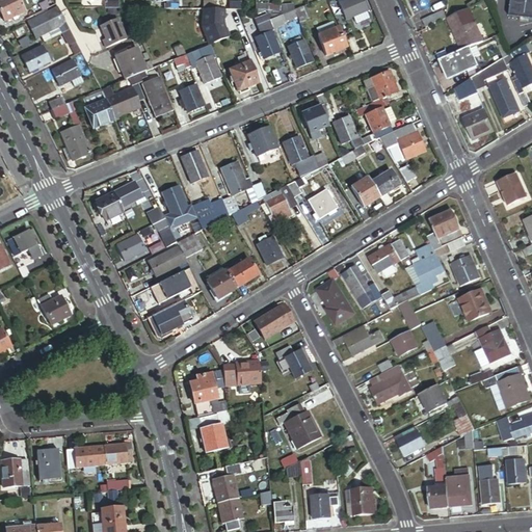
[(25,12),(19,0),(0,0),(0,11),(6,23),(25,12)]
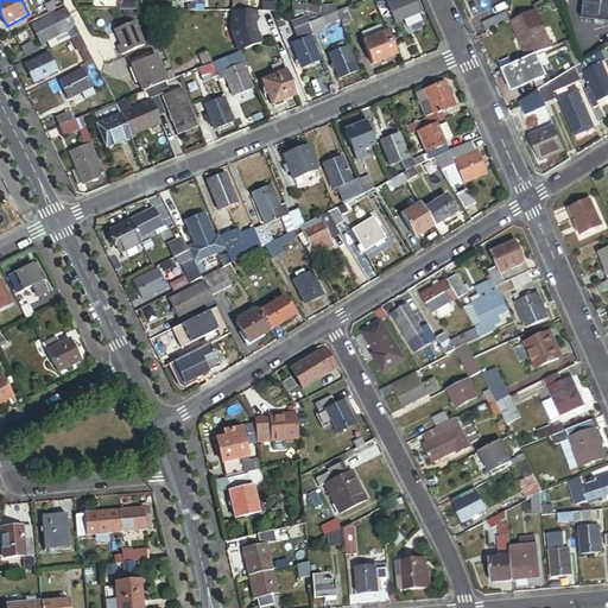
[(419,13),(413,0),(385,0),(396,24),(403,20),(406,27),(422,21),(418,14),(419,13)]
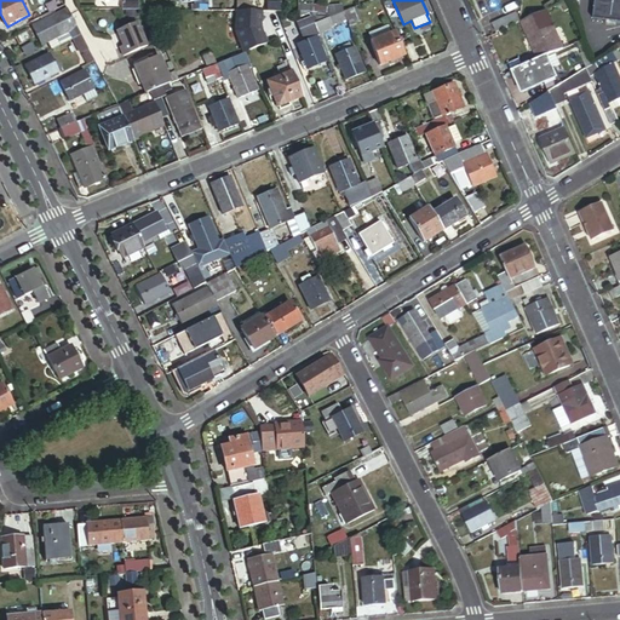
[(619,26),(619,10),(619,0),(595,0),(592,22),(619,26)]
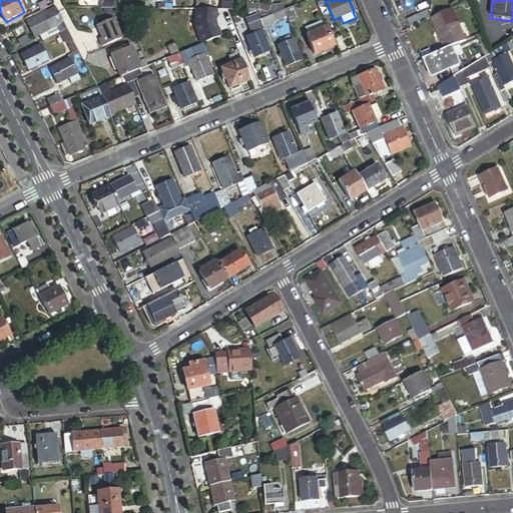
[(221,2),(221,9),(234,10),(234,6),(232,6),(232,2),(221,2)]
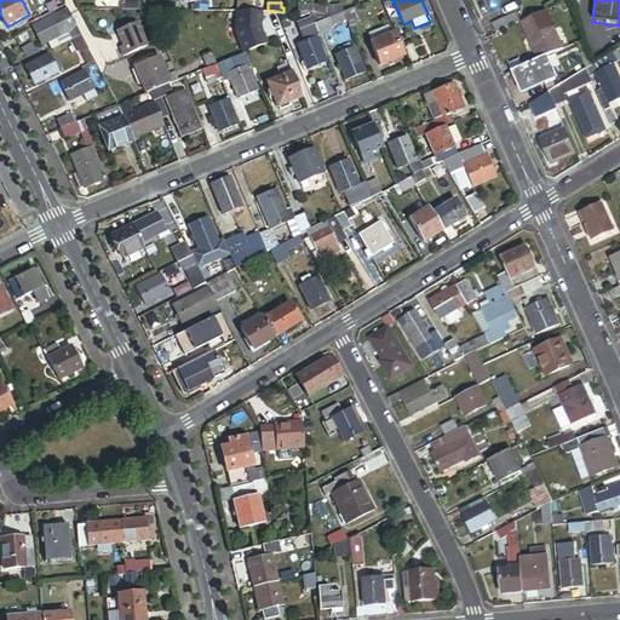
[(343,6),(327,7),(327,13),(326,19),(329,18),(344,12),(343,6)]
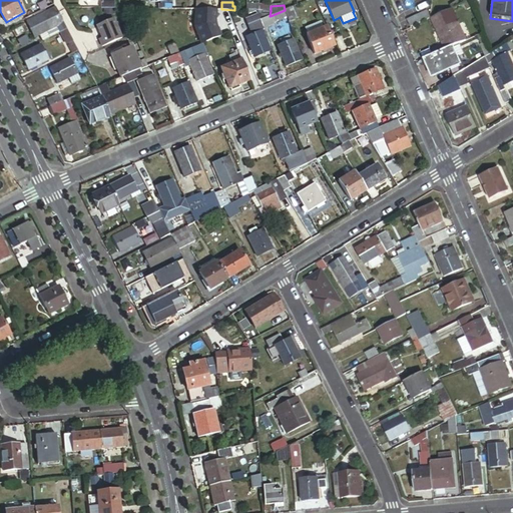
[(67,30),(56,7),(26,22),(34,38),(40,35),(57,27),(60,33),(67,30)]
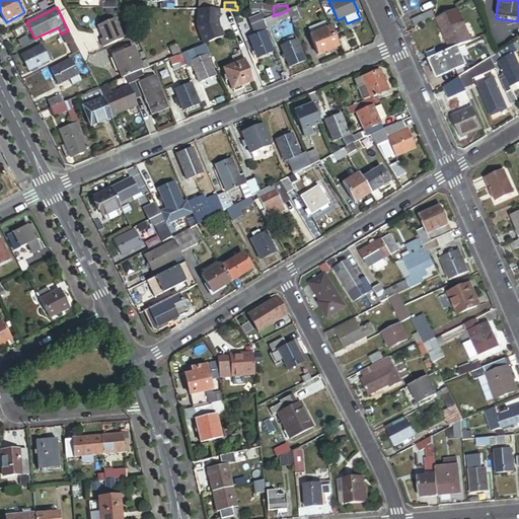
[(301,20),(296,7),(288,10),(290,16),(293,24),(301,20)]
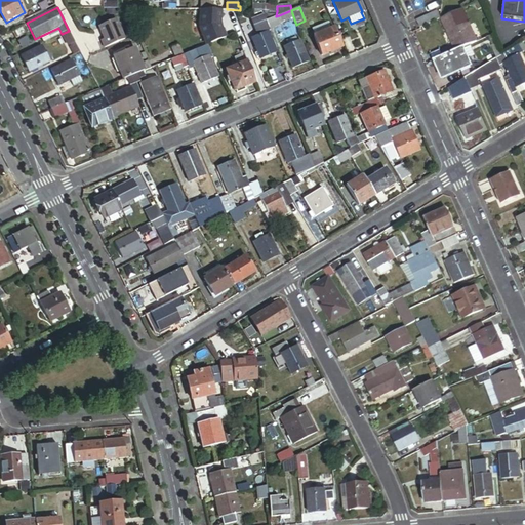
[(213,9),(201,9),(200,27),(206,44),(227,37),(224,28),(221,29),(220,26),(221,9),(213,9)]
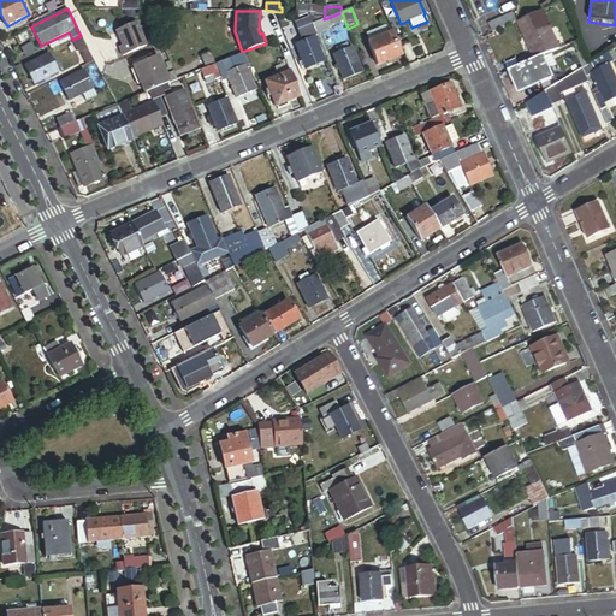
[(342,12),(327,18),(329,23),(330,25),(344,19),(342,12)]
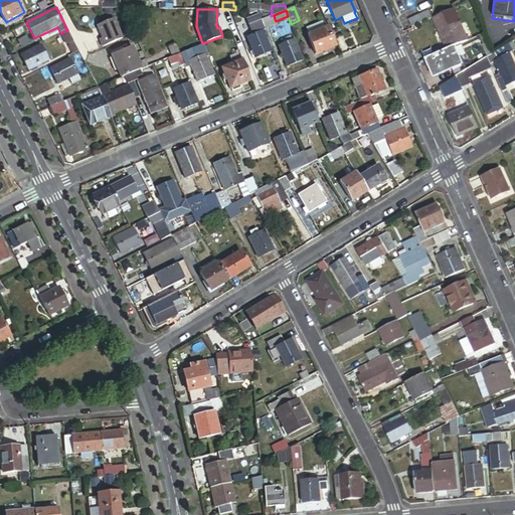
[(467,41),(453,10),(436,18),(443,33),(441,34),(448,49),(455,47),(467,41)]
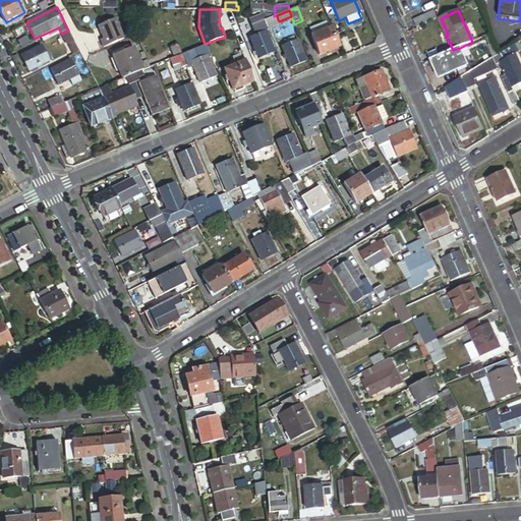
[(417,29),(438,19),(435,12),(414,20),(417,29)]
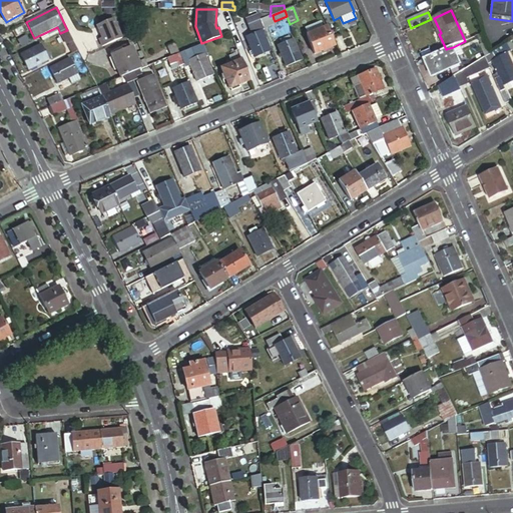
[(248,25),(260,20),(258,15),(245,20),(248,25)]
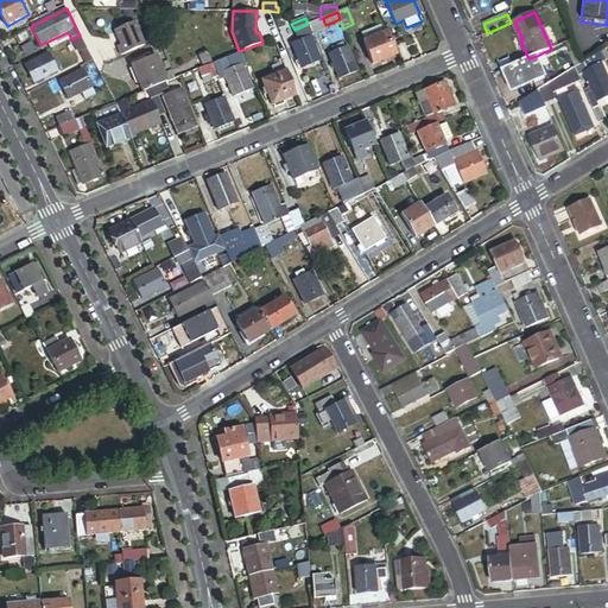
[(323,18),(320,19),(308,24),(311,32),(324,27),(323,24),(324,23),(323,18)]
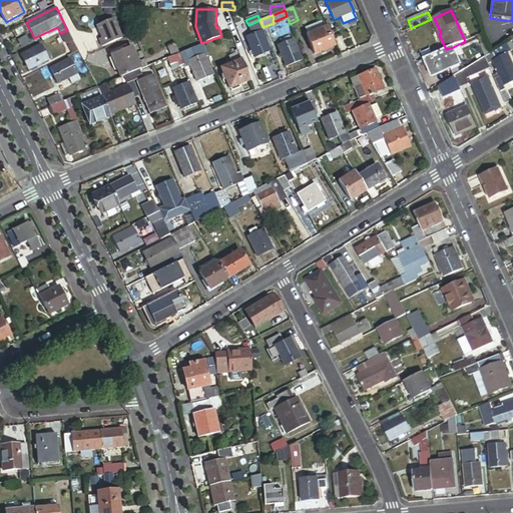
[(122,39),(113,18),(96,25),(101,38),(98,39),(102,47),(122,39)]
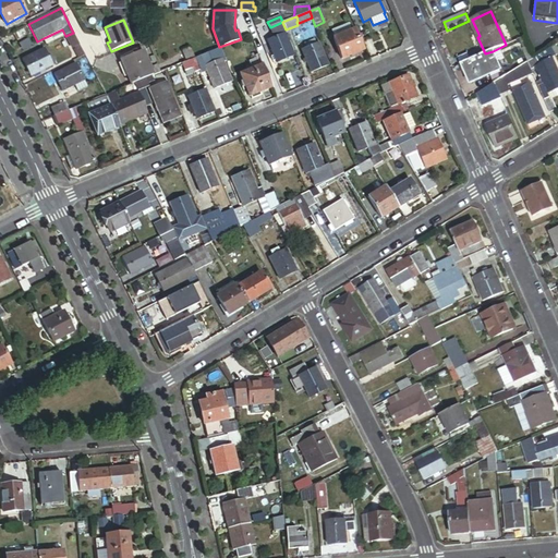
[(286,29),(282,22),(270,27),(271,32),(274,31),(275,34),(283,31),(286,29)]
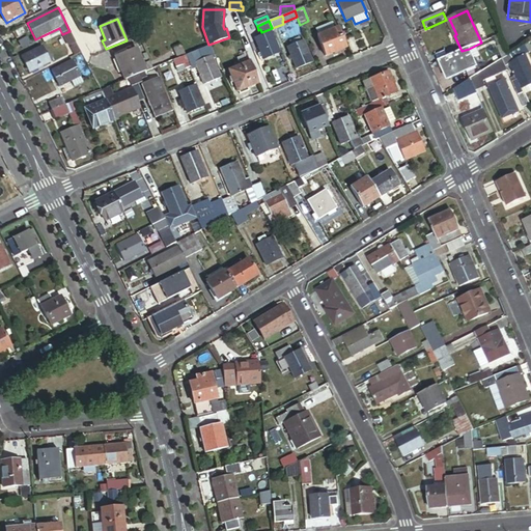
[(62,34),(59,28),(42,36),(45,44),(62,34)]
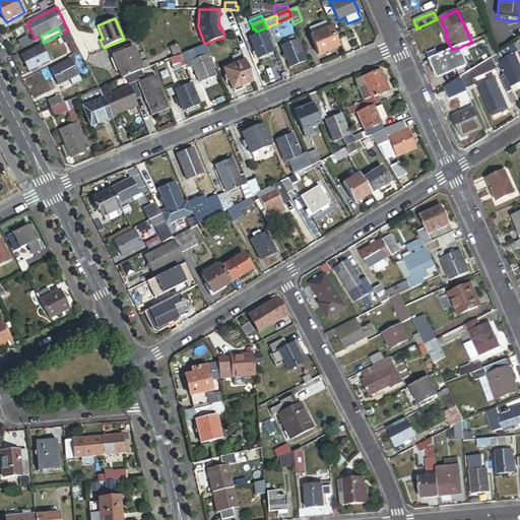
[(339,47),(331,27),(311,36),(319,56),(339,47)]
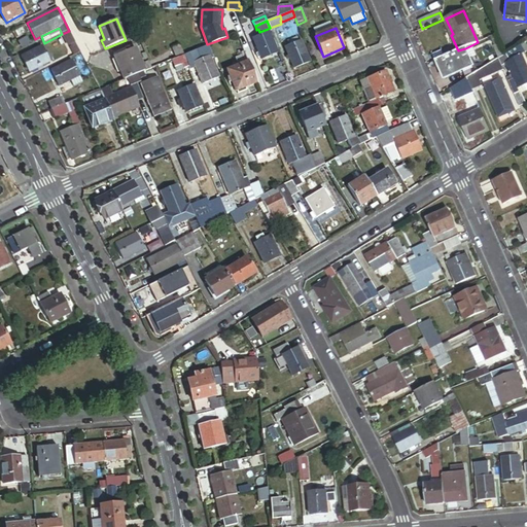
[(278,53),(268,29),(259,32),(258,29),(256,30),(258,36),(253,38),(261,60),(278,53)]
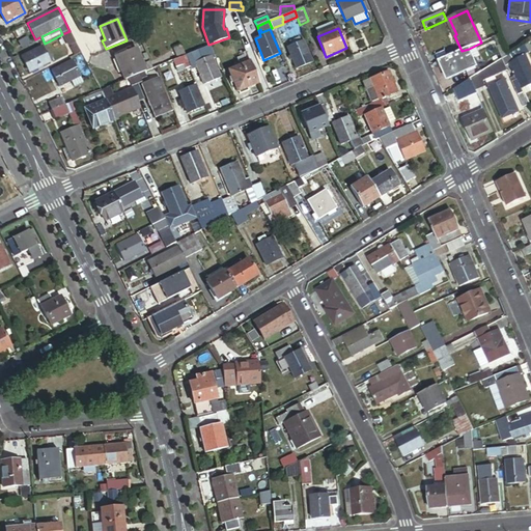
[(75,43),(70,31),(62,34),(67,46),(75,43)]
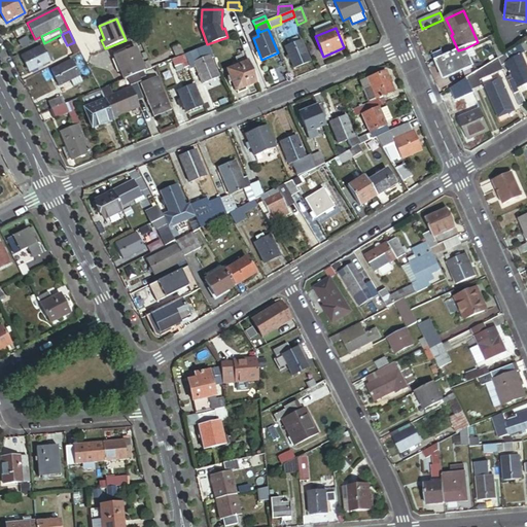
[(310,62),(301,40),(285,47),(294,68),(310,62)]
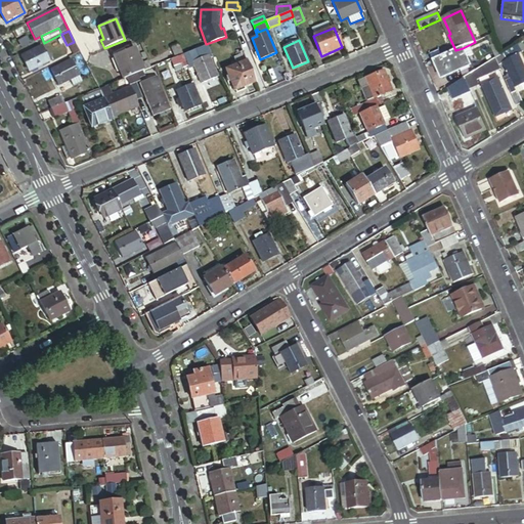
[(207,45),(183,54),(186,61),(188,67),(193,64),(202,83),(217,77),(210,58),(212,57),(207,45)]
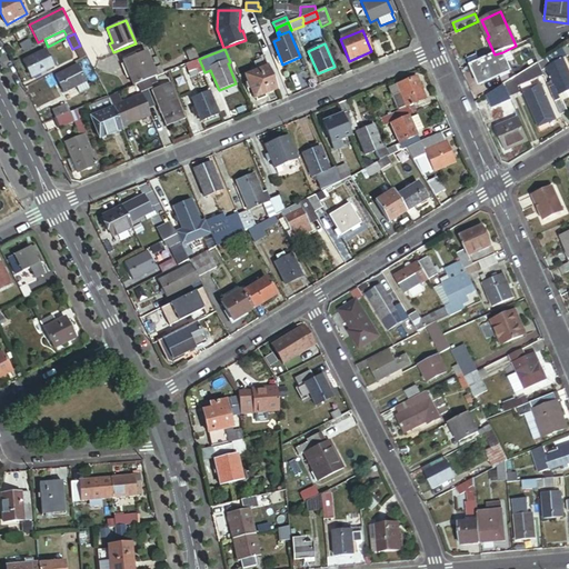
[(53,67),(46,50),(23,61),(32,78),(53,67)]
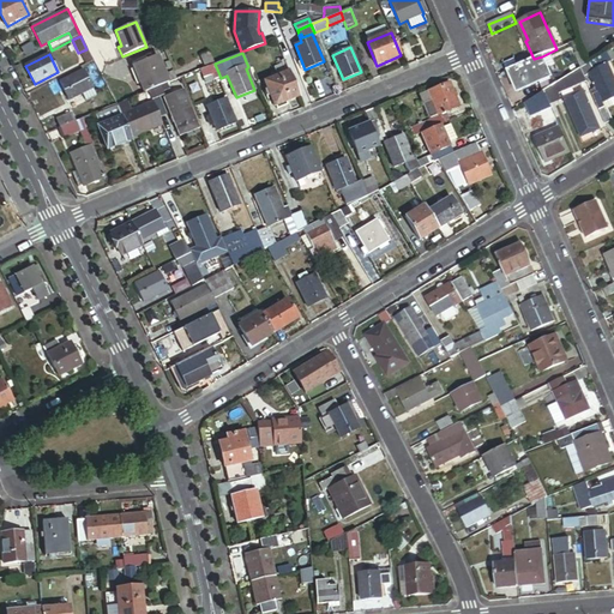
[(163,85),(167,84),(164,78),(155,56),(132,67),(143,94),(149,91),(163,85)]
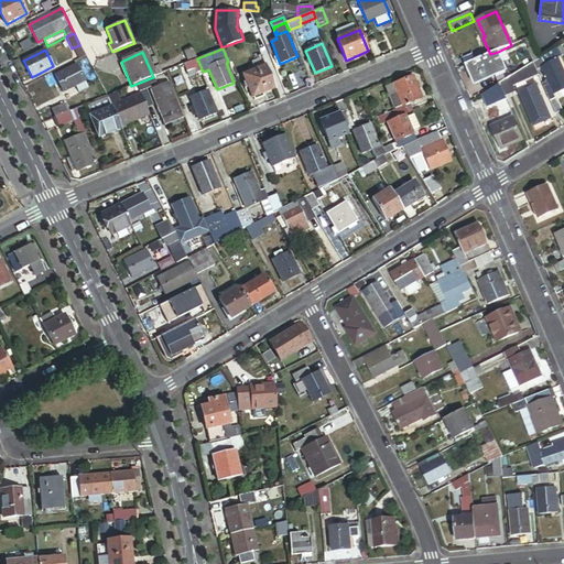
[(490,54),(465,66),(469,75),(473,74),(477,85),(507,72),(498,52),(490,54)]
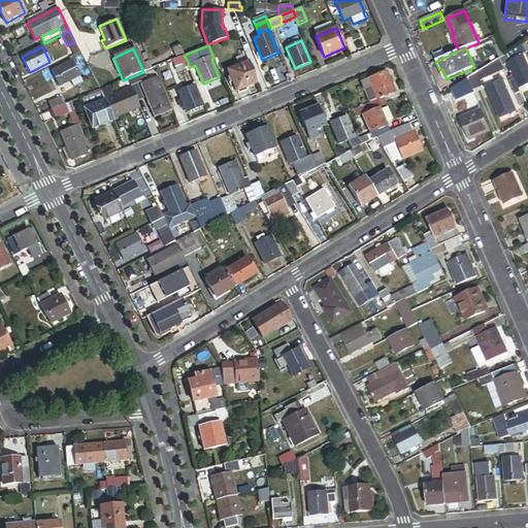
[(518,48),(499,60),(503,67),(507,64),(519,58),(521,56),(518,48)]
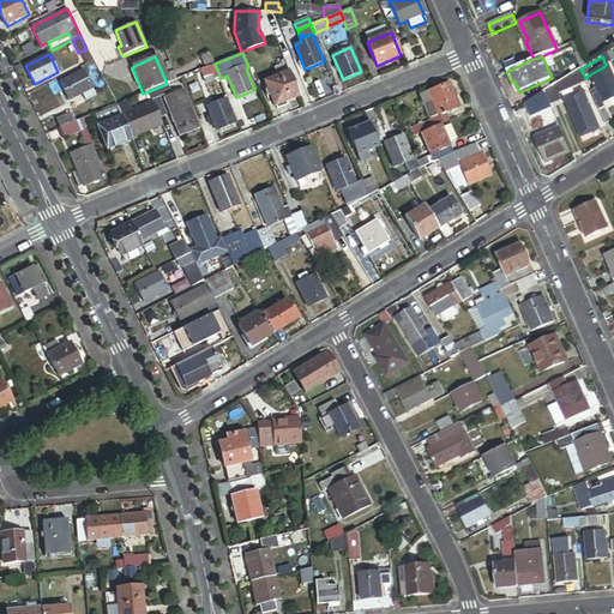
[(218,72),(215,64),(200,70),(203,74),(205,73),(208,77),(212,74),(218,72)]
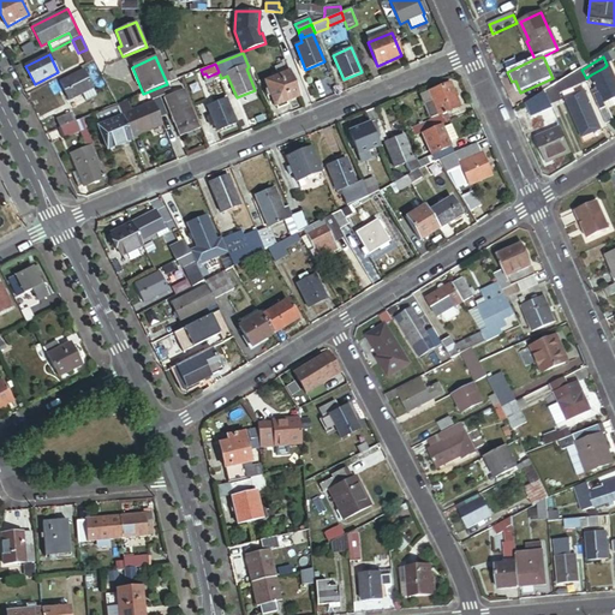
[(607,75),(604,67),(591,75),(593,81),(607,75)]
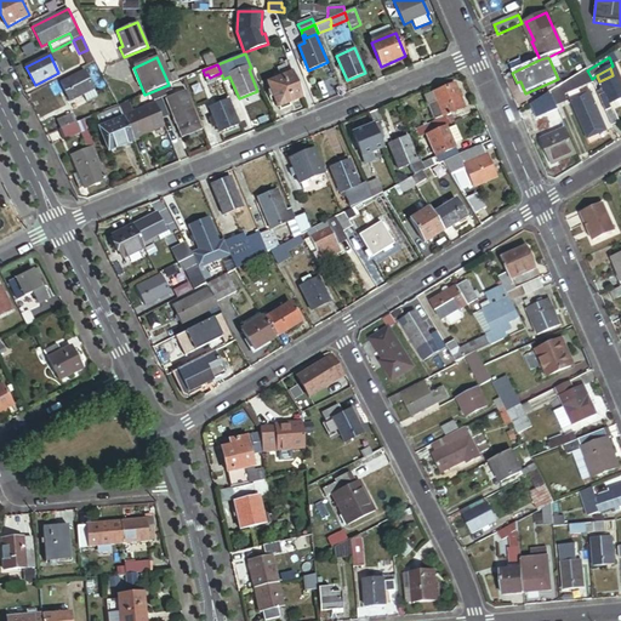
[(93,90),(84,70),(60,83),(69,102),(83,96),(86,103),(97,97),(93,90)]
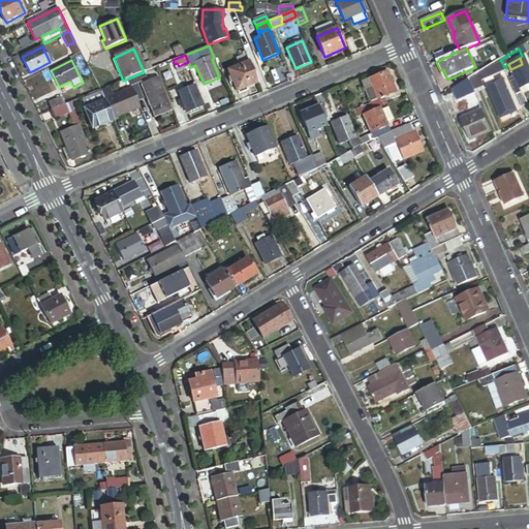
[(504,67),(500,60),(469,80),(474,91),(484,87),(480,80),(495,72),(495,75),(505,71),(504,67)]
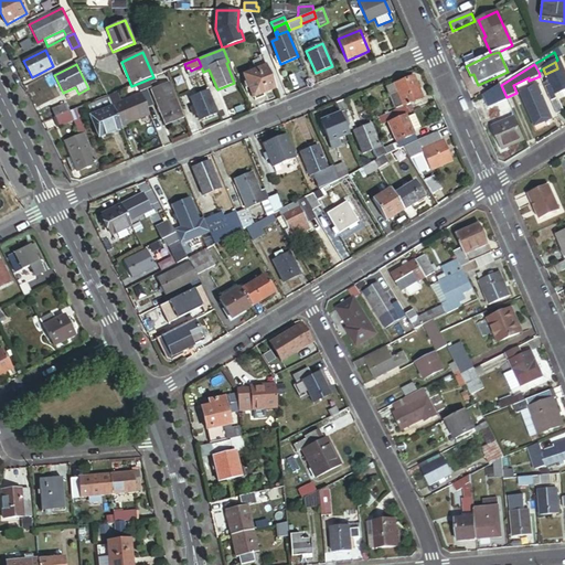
[(163,73),(160,65),(155,67),(156,70),(151,72),(153,77),(163,73)]
